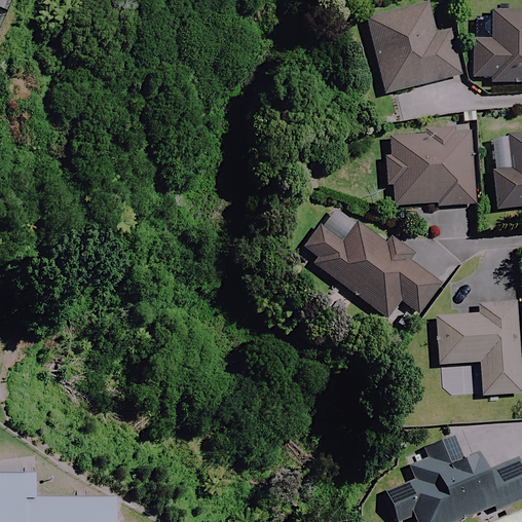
[(436,32),(429,1),(367,15),(385,92),(460,75),(449,29),(436,32)]
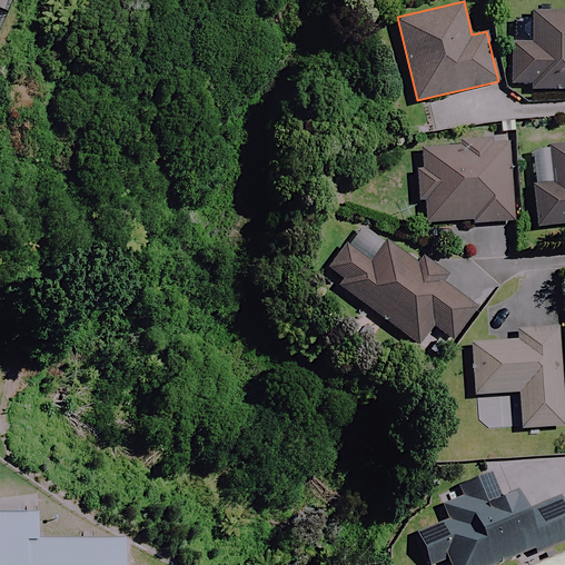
[(531,86),(531,89),(564,89),(564,12),(534,12),(533,43),(515,43),(507,43),(507,86),(531,86)]
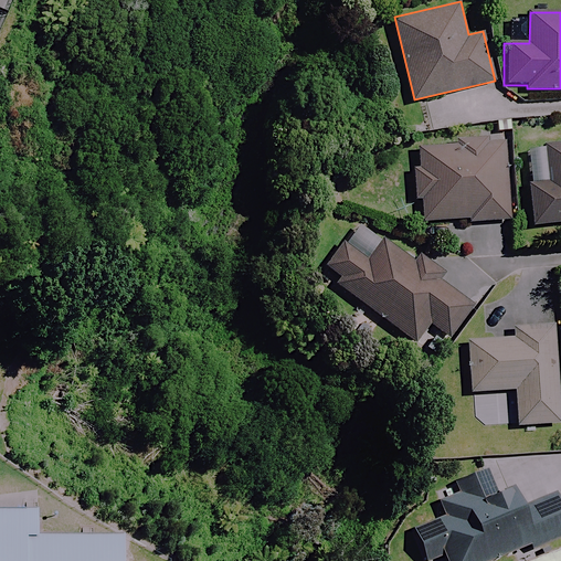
[(454,135),(454,143),(422,143),(422,163),(412,163),(413,199),(423,199),(423,219),(508,219),(507,141),(486,141),(486,135),(454,135)]
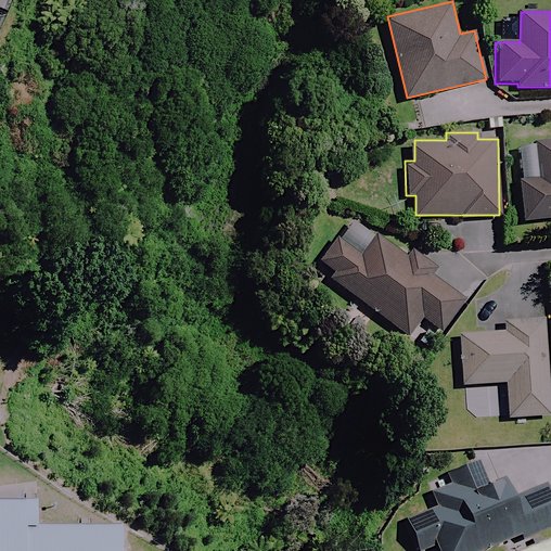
[(550,140),(535,142),(538,178),(521,180),(525,220),(550,217),(550,140)]
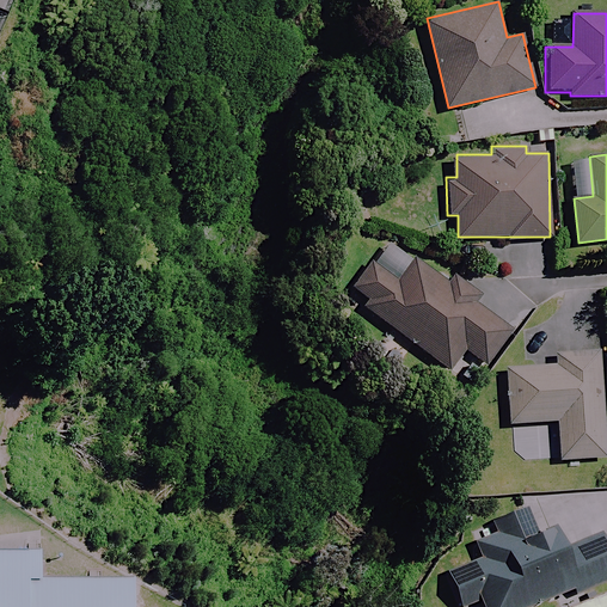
[(373,262),(353,290),(368,301),(365,306),(452,368),(466,349),(489,366),(537,300),(512,282),(500,274),(485,294),(455,273),(451,280),(417,256),(399,281),(373,262)]
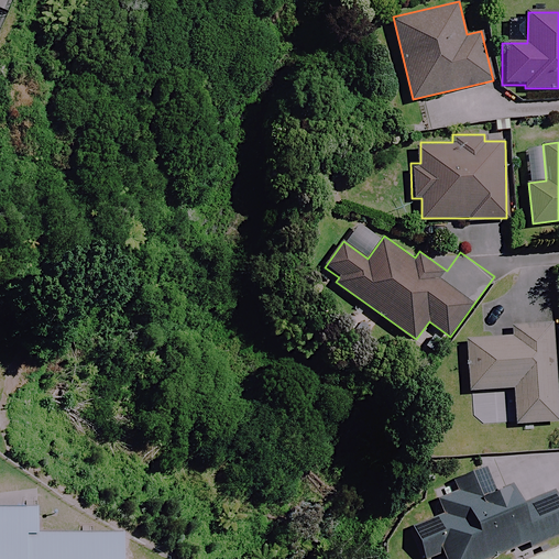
[(558,370),(556,319),(513,321),(514,336),(470,338),(472,388),(515,386),(516,422),(558,419),(558,370)]
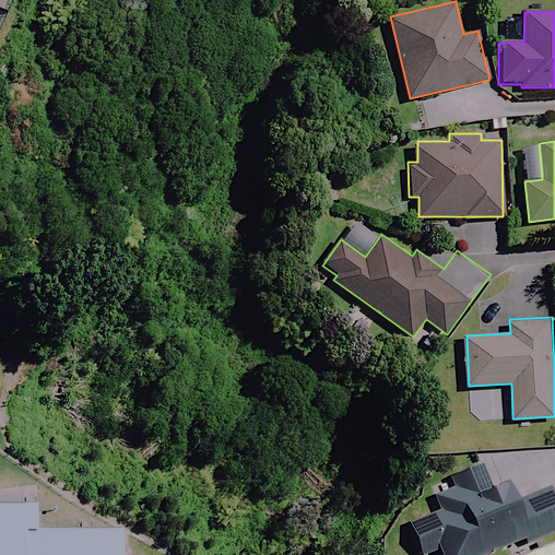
[(40,503),(0,503),(0,554),(132,554),(132,529),(40,529),(40,503)]
